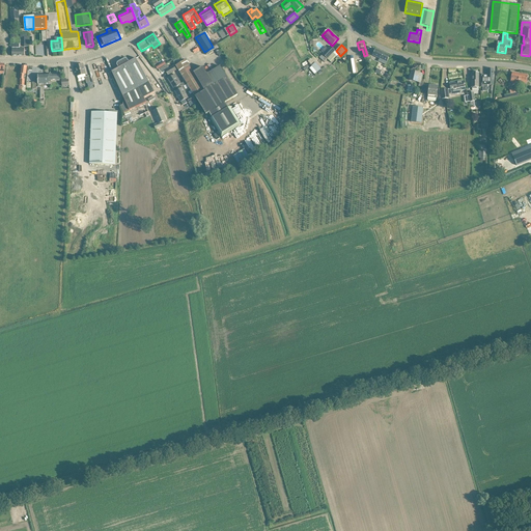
[(335,56),(333,54),(335,51),(330,47),(319,58),(325,62),(328,58),(331,60),(335,56)]
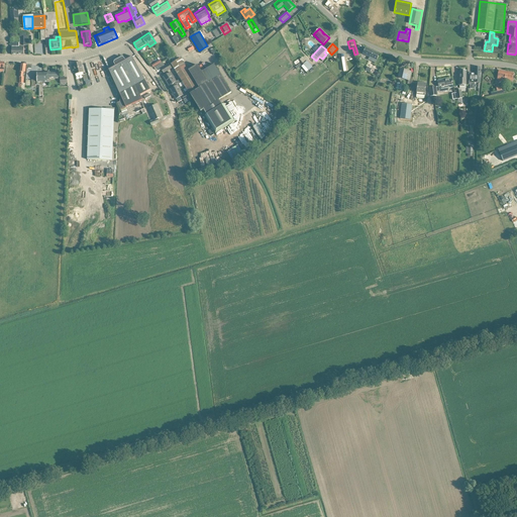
[(366,47),(364,53),(363,54),(370,57),(369,60),(375,63),(377,59),(379,55),(376,53),(376,54),(374,53),(374,52),(366,47)]
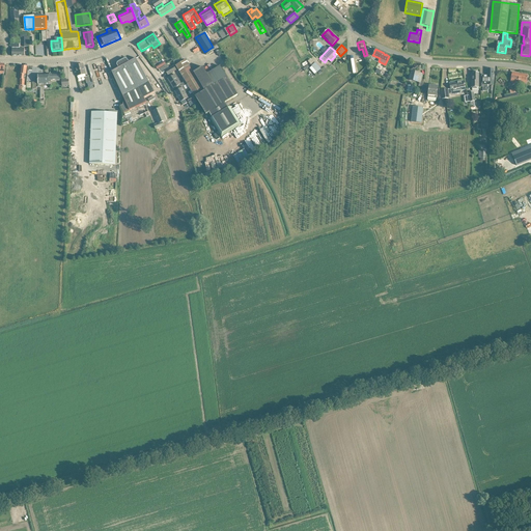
[(118,68),(112,72),(124,101),(122,102),(123,105),(120,106),(124,113),(146,103),(144,99),(155,92),(136,58),(129,62),(127,59),(124,59),(117,63),(117,65),(118,68)]
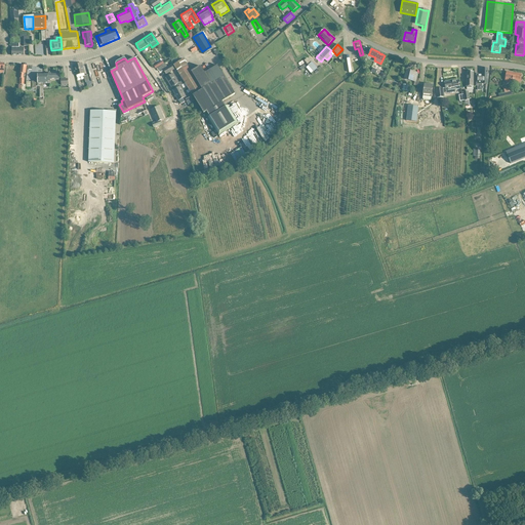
[(185,83),(193,96),(203,114),(207,112),(210,117),(208,118),(219,135),(239,124),(228,106),(226,108),(223,102),(235,94),(217,66),(205,73),(201,66),(191,72),(184,59),(174,65),(184,81),(185,82),(185,83)]
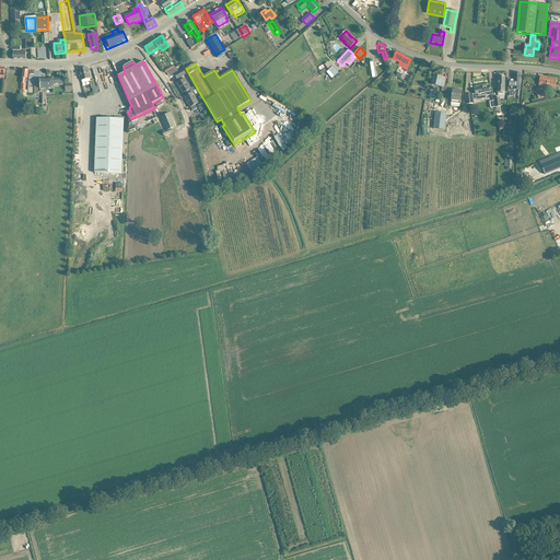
[(339,73),(333,67),(331,68),(329,66),(327,68),(328,70),(334,78),(339,73)]
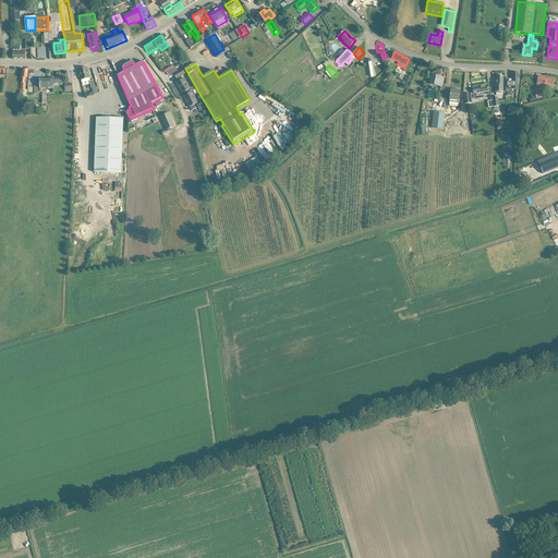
[(91,79),(88,73),(87,68),(79,70),(82,81),(91,79)]
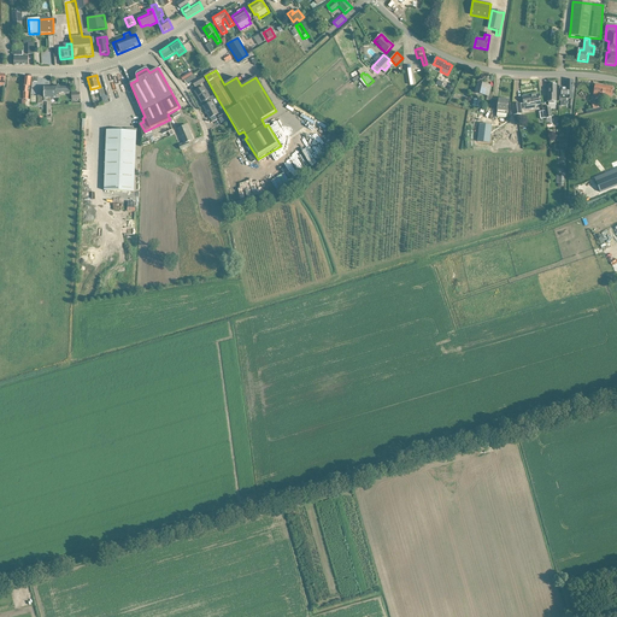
[(182,82),(186,87),(191,84),(189,82),(193,80),(192,76),(182,82)]
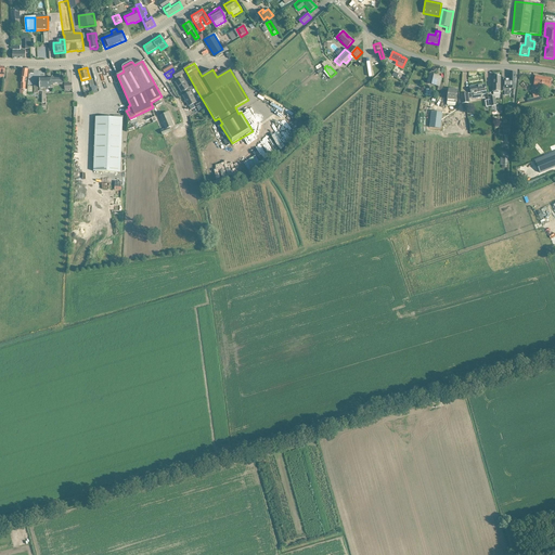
[(173,72),(172,73),(172,74),(176,79),(183,74),(184,74),(181,69),(175,73),(173,72)]
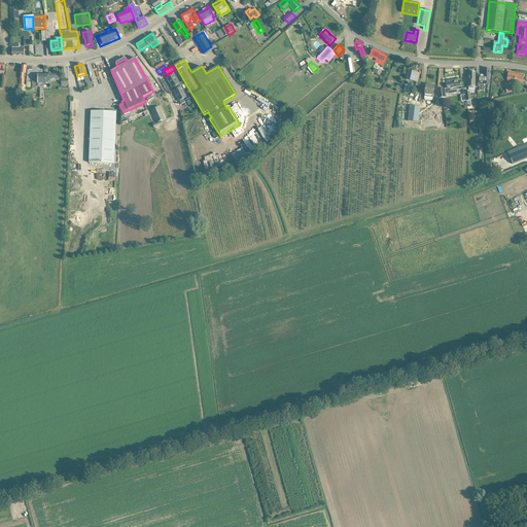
[(490,84),(490,74),(490,69),(484,69),(484,76),(480,76),(480,75),(477,75),(476,80),(476,86),(480,86),(480,84),(484,84),(490,84)]
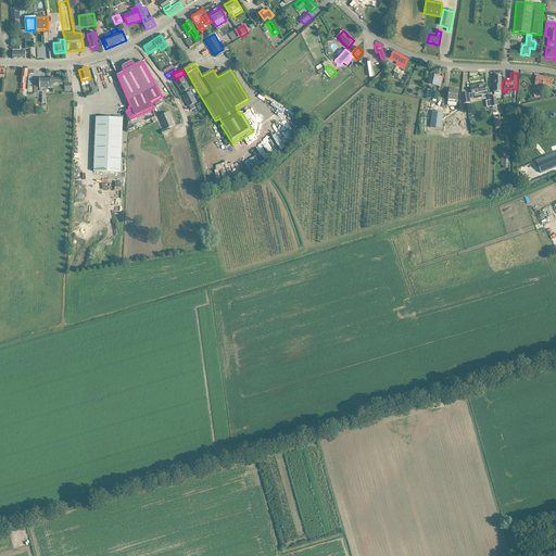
[(430,75),(429,80),(428,84),(439,87),(438,90),(443,91),(444,84),(441,83),(442,77),(430,75)]
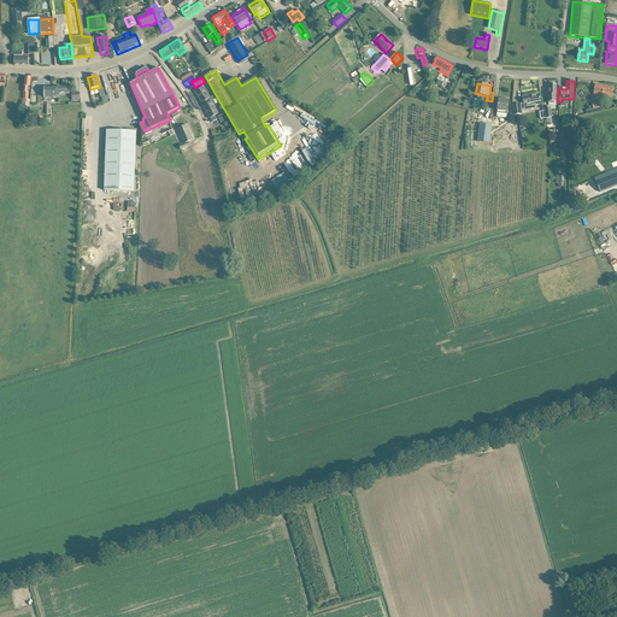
[(593,97),(601,98),(603,94),(604,94),(604,93),(612,94),(613,88),(595,86),(594,92),(593,97)]
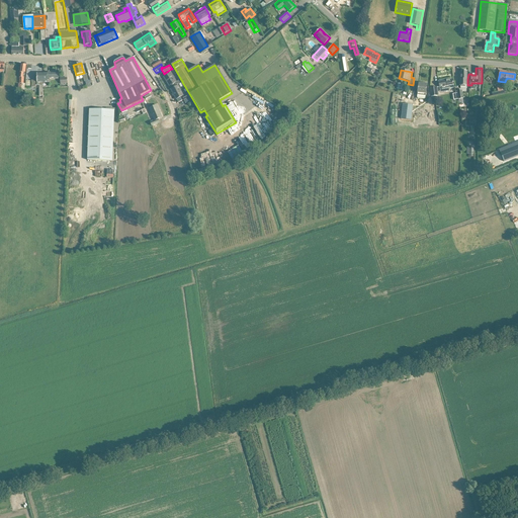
[(42,73),(42,83),(48,83),(48,79),(59,79),(58,73),(42,73)]
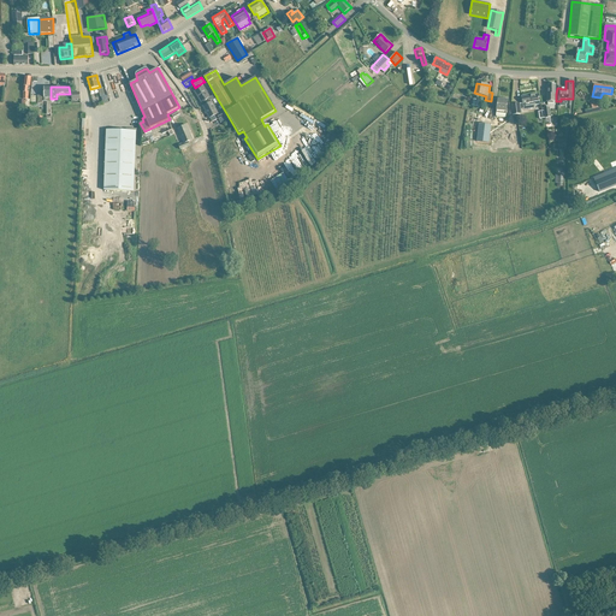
[(195,92),(202,104),(205,101),(206,104),(213,100),(211,98),(209,98),(203,87),(195,92)]
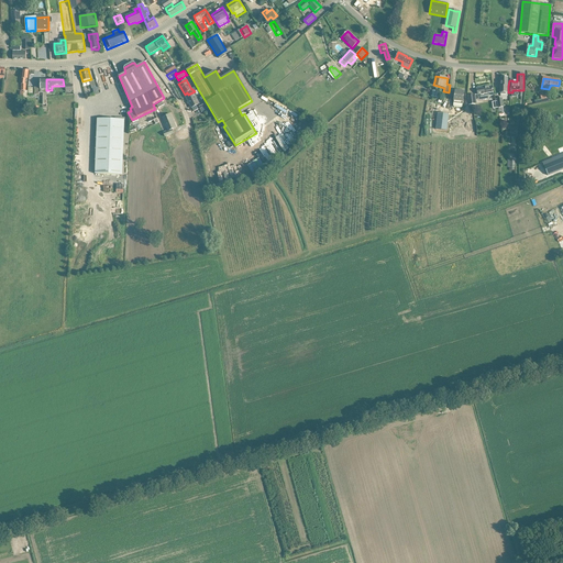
[(494,96),(494,91),(493,87),(477,89),(478,96),(487,94),(488,97),(494,96)]
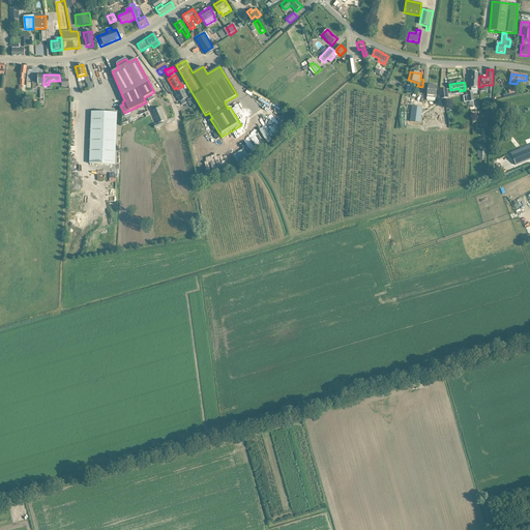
[(429,85),(428,90),(427,100),(435,101),(437,86),(429,85)]
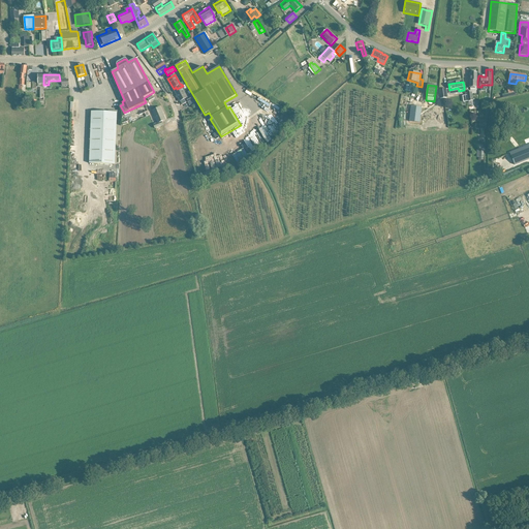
[(186,102),(184,99),(187,98),(182,88),(175,91),(180,101),(181,101),(182,104),(186,102)]
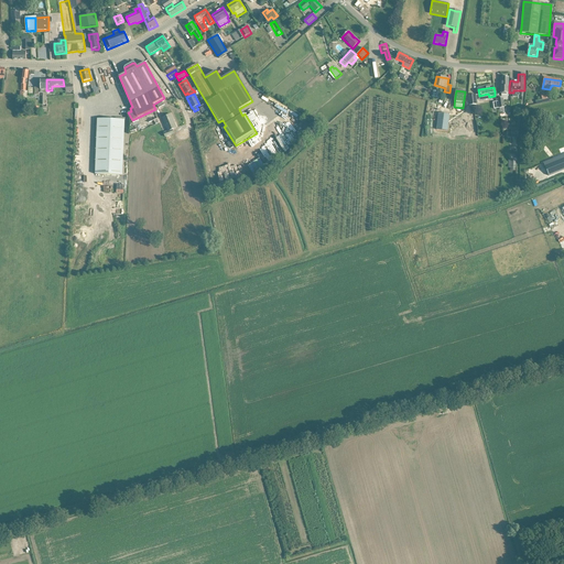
[(477,106),(476,100),(476,95),(468,96),(469,107),(477,106)]
